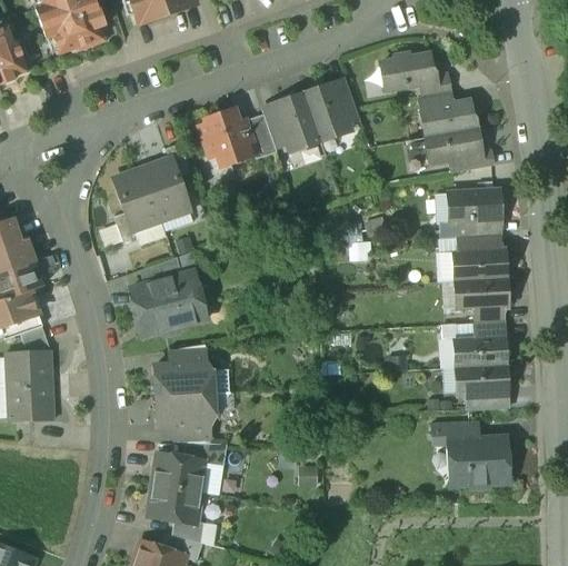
[(38,0),(40,5),(33,7),(33,9),(35,8),(45,37),(43,37),(45,39),(51,37),(58,53),(59,53),(59,52),(75,47),(76,50),(105,40),(100,26),(102,26),(103,25),(103,23),(98,8),(98,7),(96,7),(92,0),(38,0)]
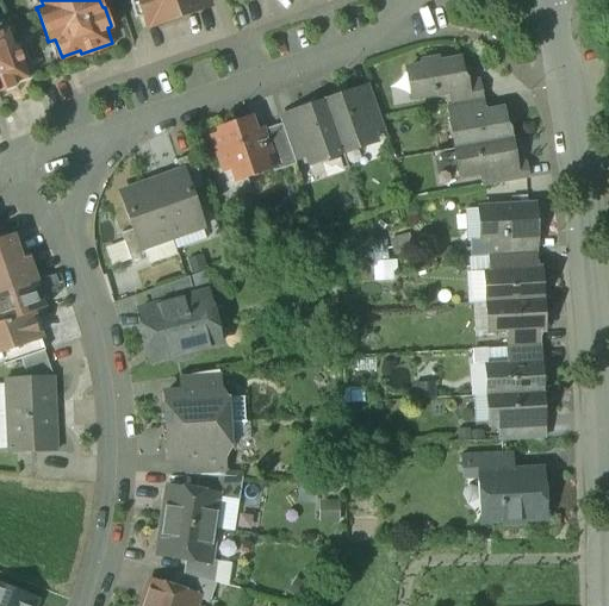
[(136,0),(145,25),(207,4),(206,0),(136,0)]
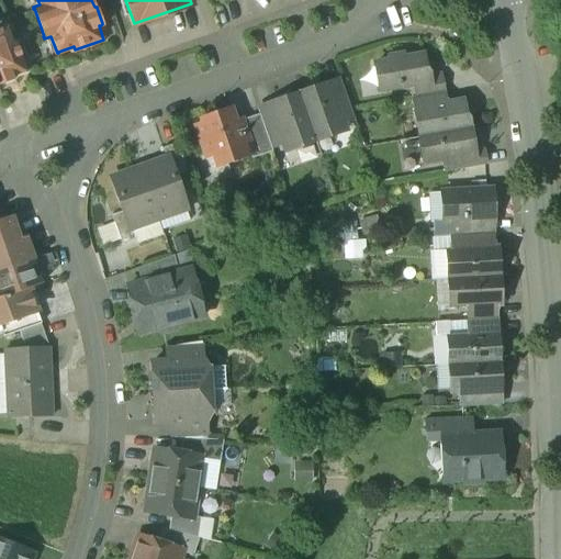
[(6,26),(0,28),(0,82),(13,78),(12,76),(26,70),(17,41),(13,42),(8,25),(6,26)]
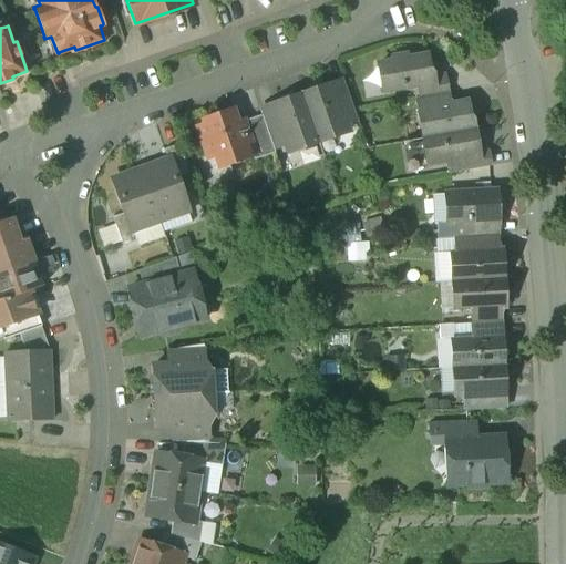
[(426,54),(408,58),(403,53),(394,55),(393,60),(378,63),(382,89),(418,83),(418,82),(435,79),(434,77),(434,74),(430,72),(426,54)]
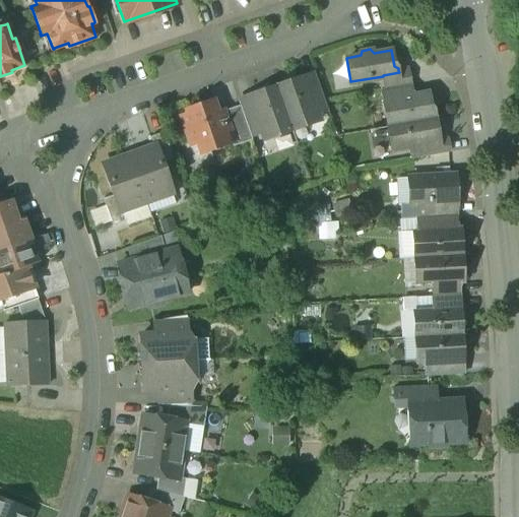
[(408,69),(398,70),(399,72),(383,75),(383,76),(385,87),(410,83),(408,69)]
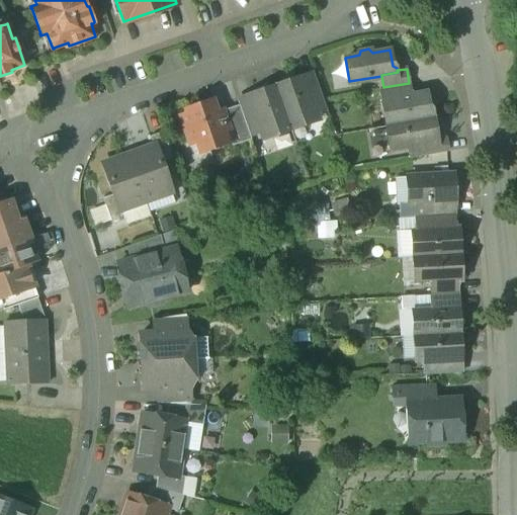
[(325,101),(315,73),(304,77),(313,105),(325,101)]
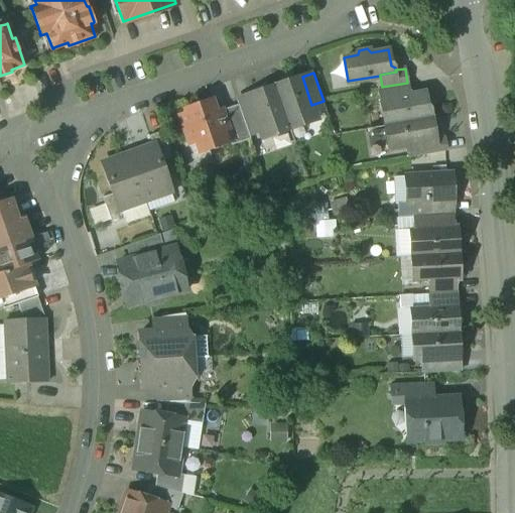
[(301,75),(248,94),(248,96),(258,124),(263,137),(316,118),(311,105),(302,77),(301,75)]
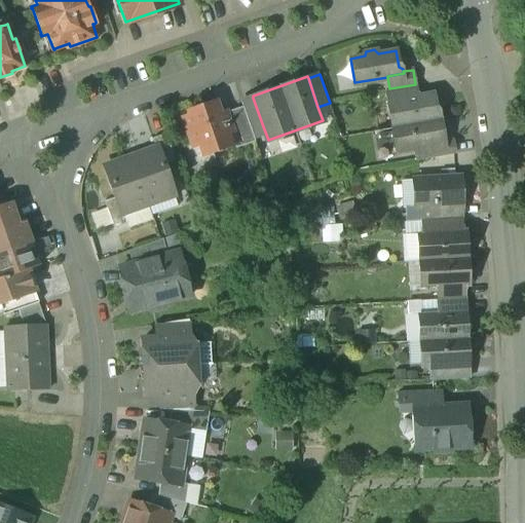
[(389,88),(385,89),(387,102),(419,96),(417,84),(415,84),(389,88)]
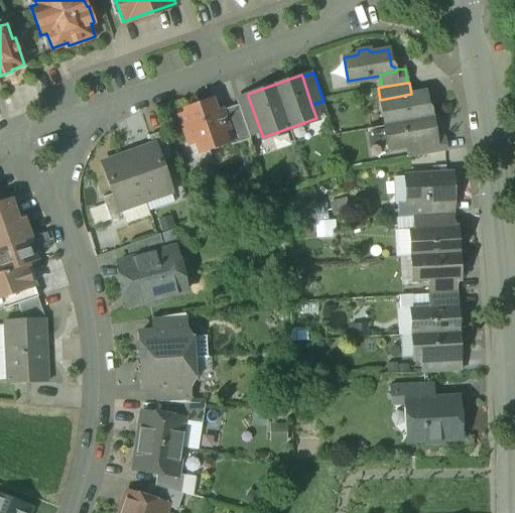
[(411,94),(380,100),(384,123),(431,115),(430,111),(427,108),(424,92),(411,94)]
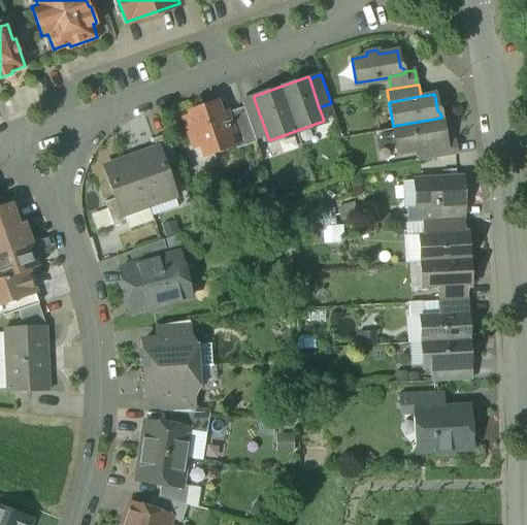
[(254,98),(242,102),(243,105),(253,131),(264,127),(254,98)]
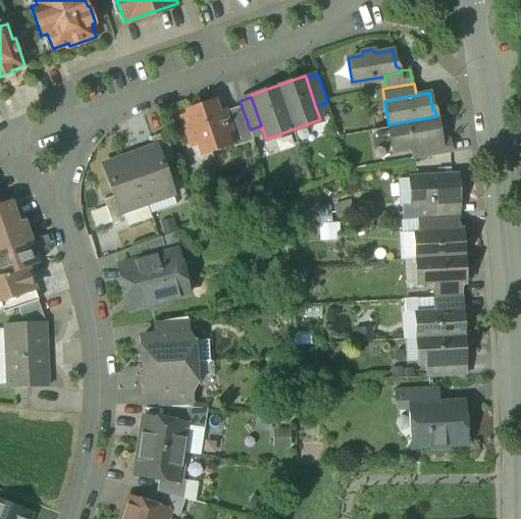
[(241,104),(217,112),(214,103),(208,105),(203,103),(188,108),(189,112),(183,114),(192,144),(199,141),(203,152),(233,141),(235,145),(253,139),(250,130),(241,104)]
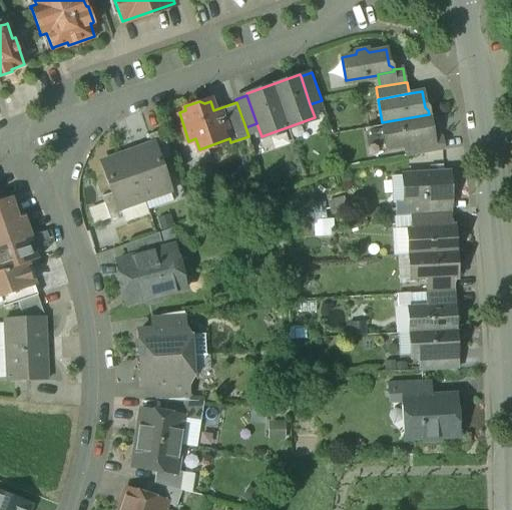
[(429,114),(382,122),(386,146),(406,142),(430,138),(430,137),(427,122),(430,119),(429,114)]
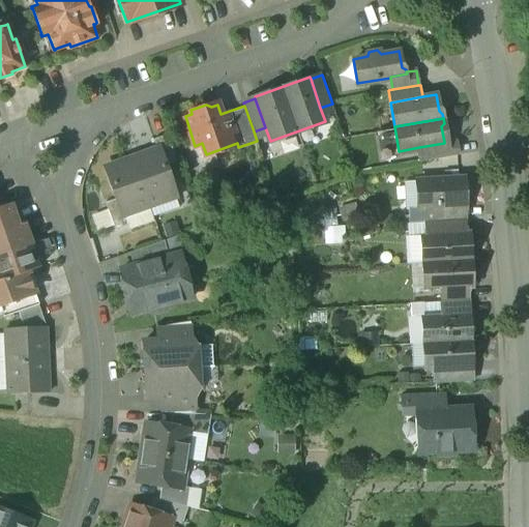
[(167,135),(154,139),(157,149),(159,149),(165,165),(176,160),(167,135)]
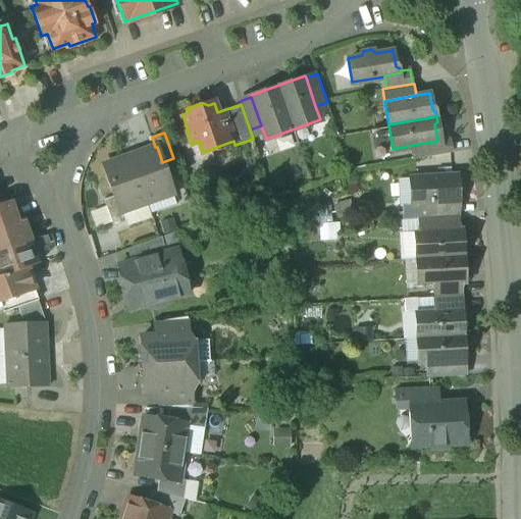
[(437,141),(413,145),(415,157),(452,151),(449,138),(437,140),(437,141)]
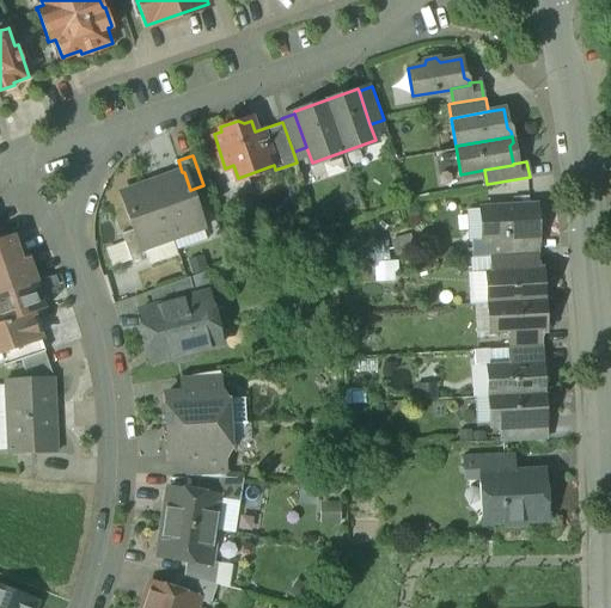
[(182,172),(153,182),(172,234),(202,225),(190,190),(184,172),(182,172)]
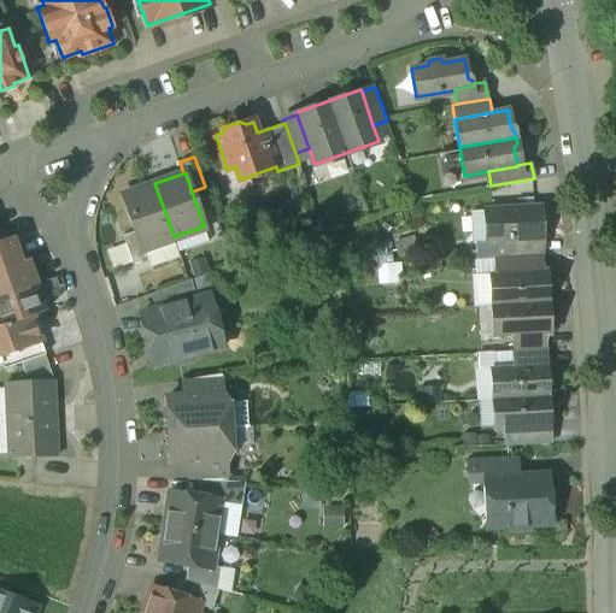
[(154,183),(124,194),(136,229),(142,247),(144,246),(174,236),(154,183)]
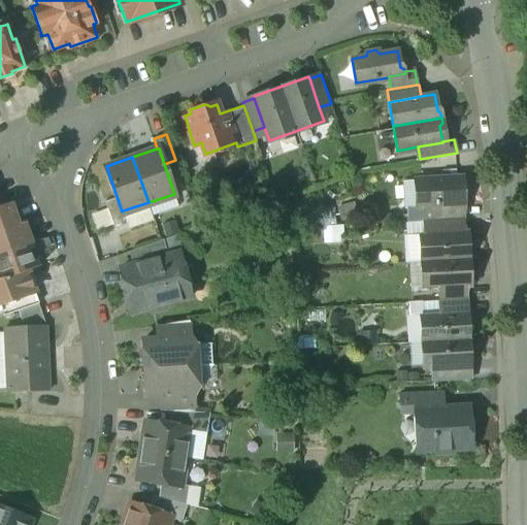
[(462,176),(415,178),(417,206),(423,206),(423,205),(460,203),(461,203),(464,203),(462,176)]
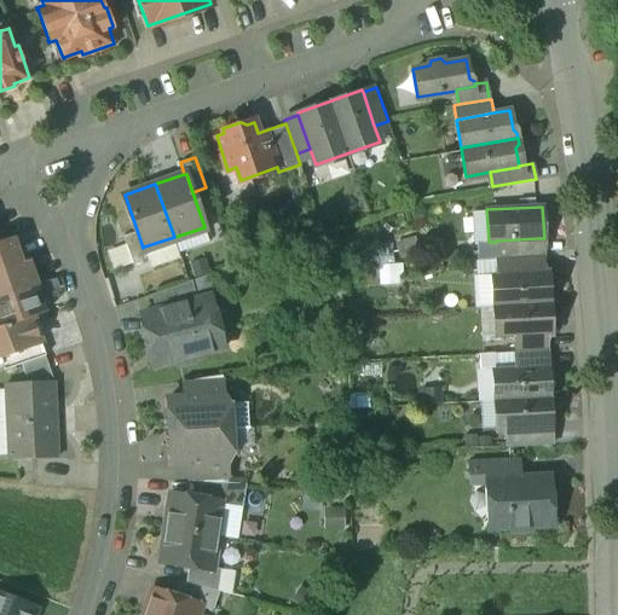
[(143,248),(137,230),(123,235),(133,266),(149,261),(144,247),(143,248)]
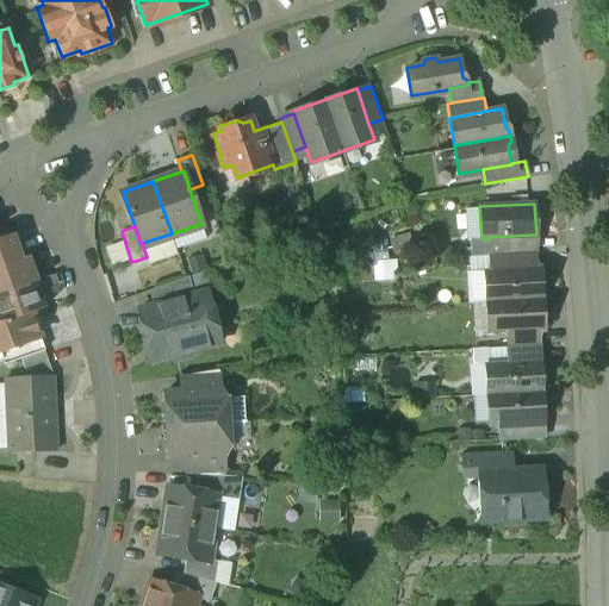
[(0,237),(0,264),(22,257),(13,233),(0,237)]
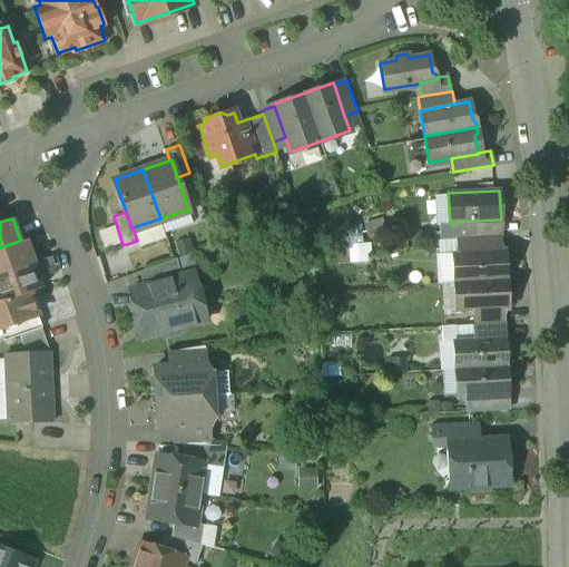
[(497,220),(457,222),(457,223),(458,237),(498,235),(498,220),(497,220)]
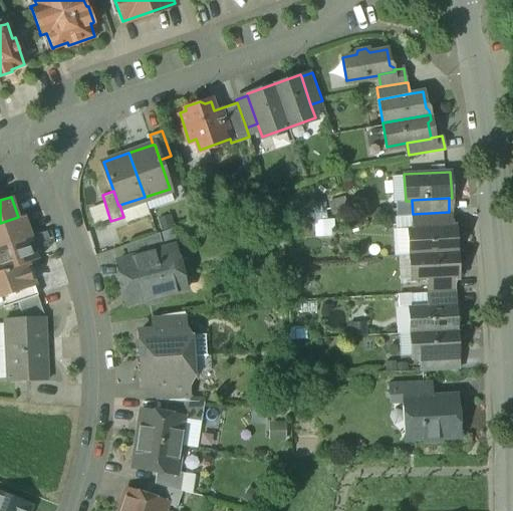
[(449,212),(413,214),(413,227),(414,227),(450,225),(450,224),(449,212)]
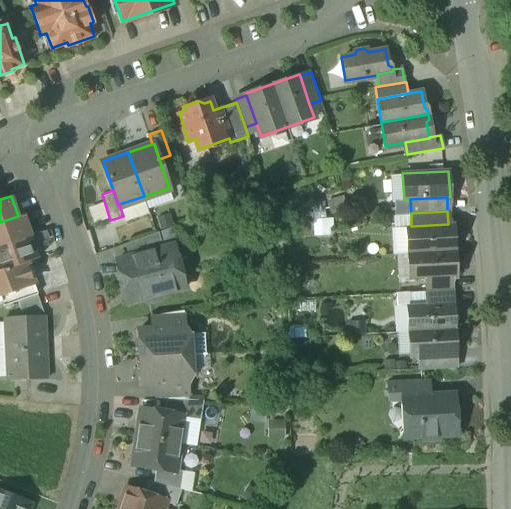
[(18,216),(0,222),(0,245),(30,235),(31,234),(24,214),(18,216)]
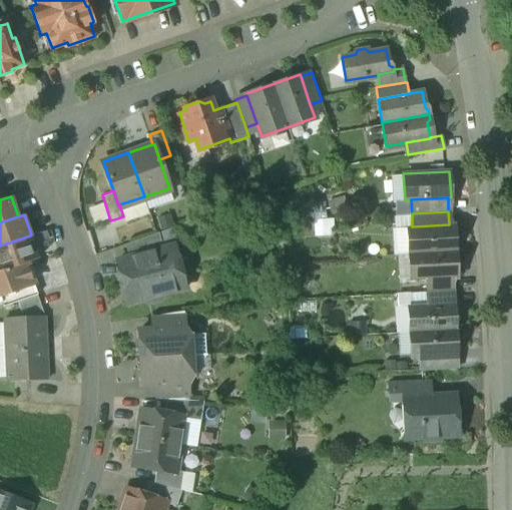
[(449,224),(413,226),(412,226),(408,226),(409,252),(455,250),(454,223),(449,223),(449,224)]
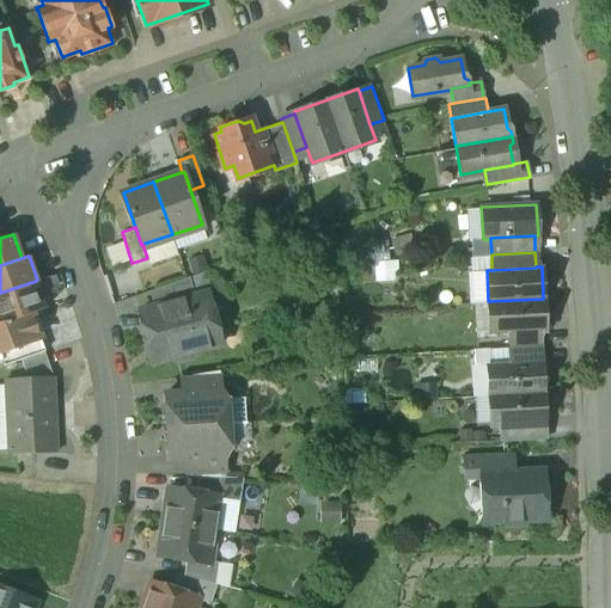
[(37,280),(36,281),(41,294),(43,289),(47,292),(61,286),(56,274),(37,280)]
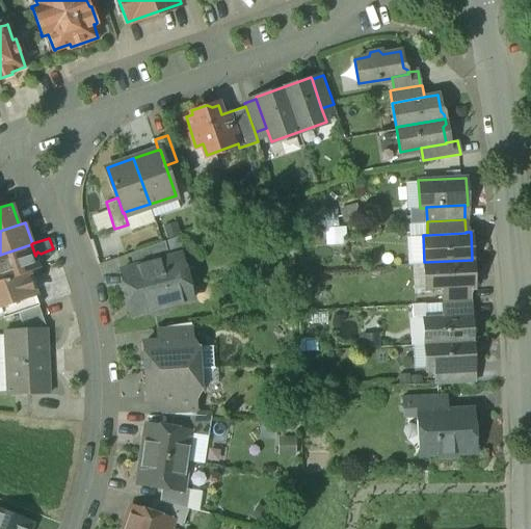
[(162,241),(131,252),(134,265),(166,257),(162,241)]
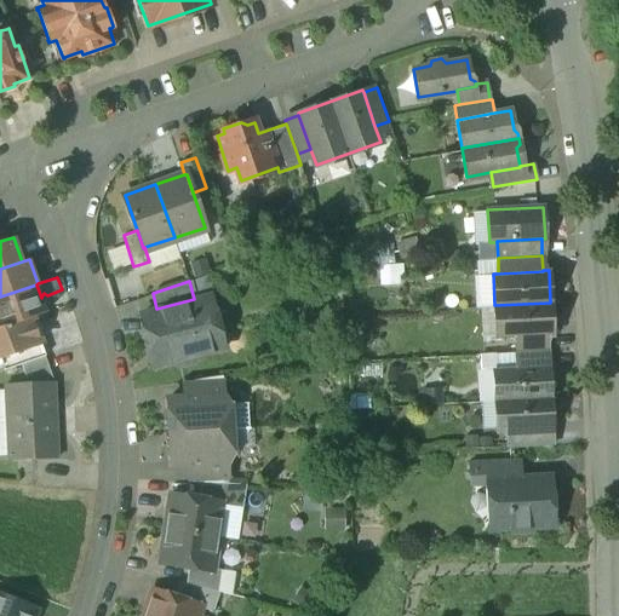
[(0,297),(0,326),(33,315),(46,311),(41,298),(36,285),(0,297)]
